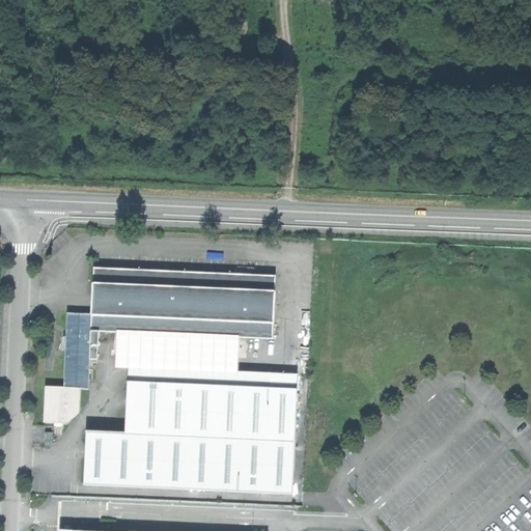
[(274,274),(92,269),(92,294),(91,313),(91,332),(100,332),(179,334),(219,336),(272,337),(274,274)]
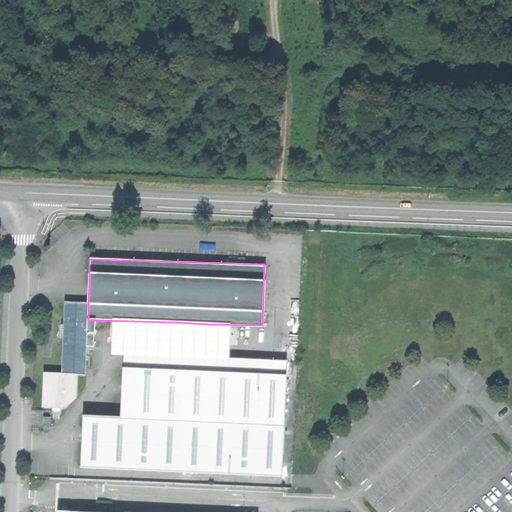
[(86,349),(88,320),(88,302),(65,302),(62,374),(78,374),(86,375),(86,349)]
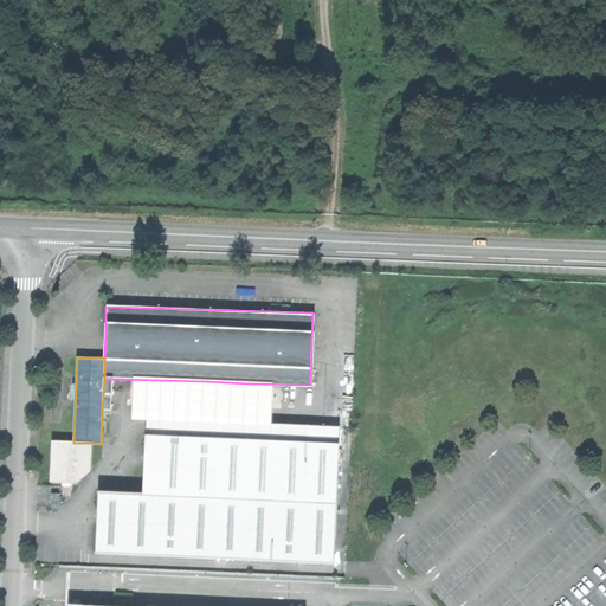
[(113,413),(114,379),(104,379),(102,413),(113,413)]
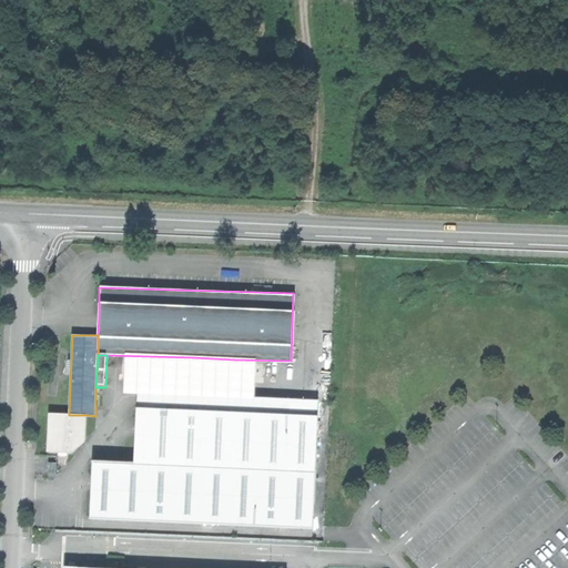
[(234,384),(234,359),(192,357),(192,362),(192,383),(234,384)]
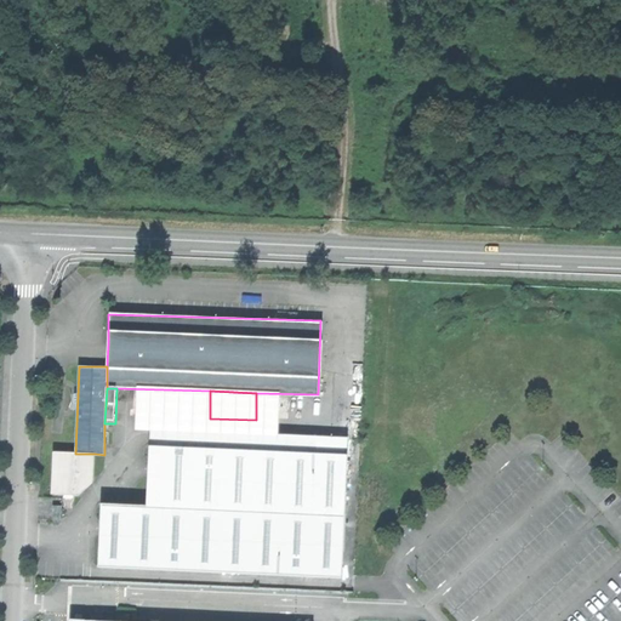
[(132,416),(210,419),(210,396),(134,393),(132,416)]
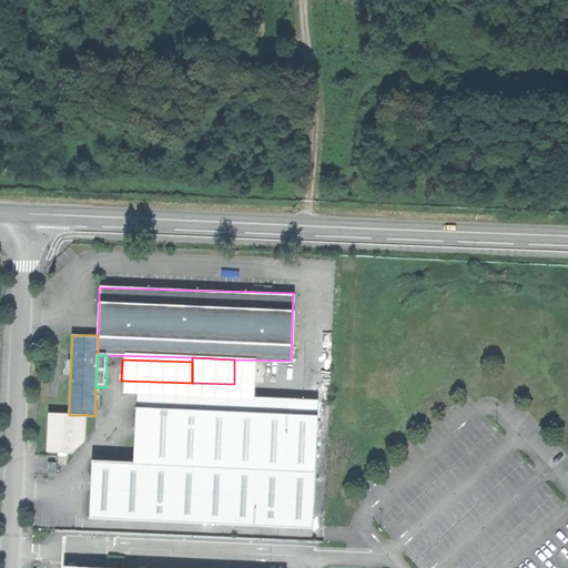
[(288,413),(137,408),(134,463),(92,462),(90,518),(313,526),(317,398),(288,398),(288,413)]
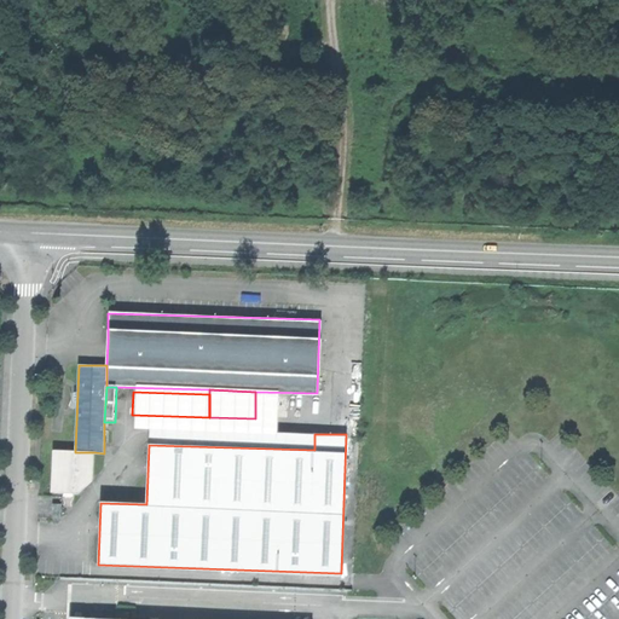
[(93,478),(94,452),(75,452),(53,452),(52,491),(77,492),(93,478)]
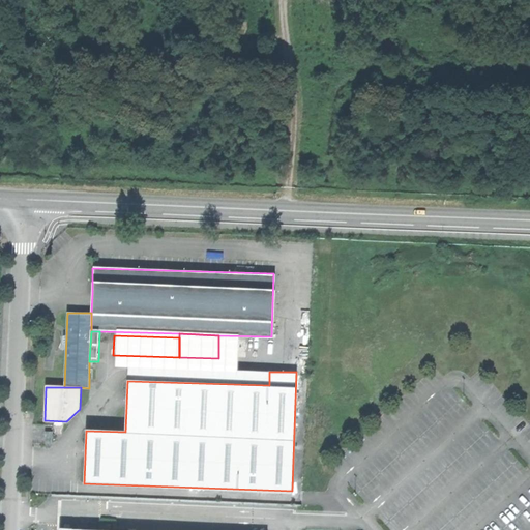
[(46,442),(54,442),(54,430),(46,430),(46,442)]
